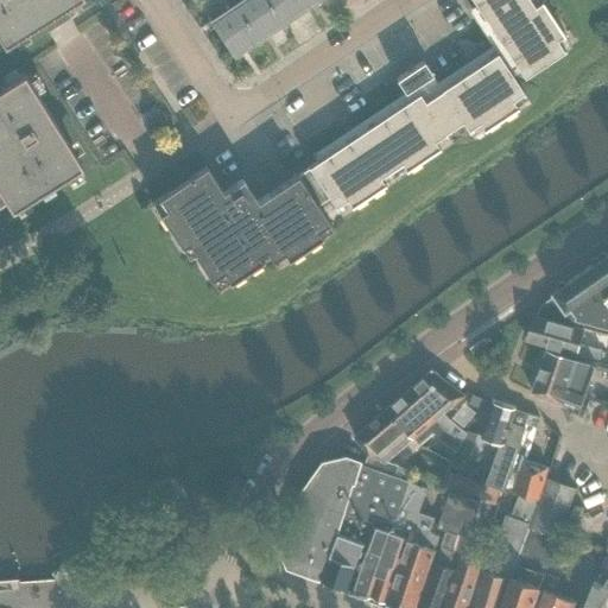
[(0,0),(0,191),(11,209),(82,165),(24,73),(0,87),(0,40),(5,48),(78,0),(0,0)]
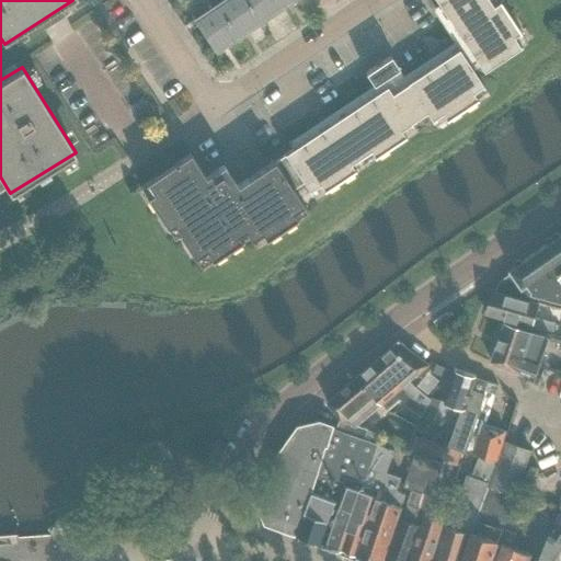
[(238,35),(261,21),(247,0),(222,0),(217,4),(238,35)]
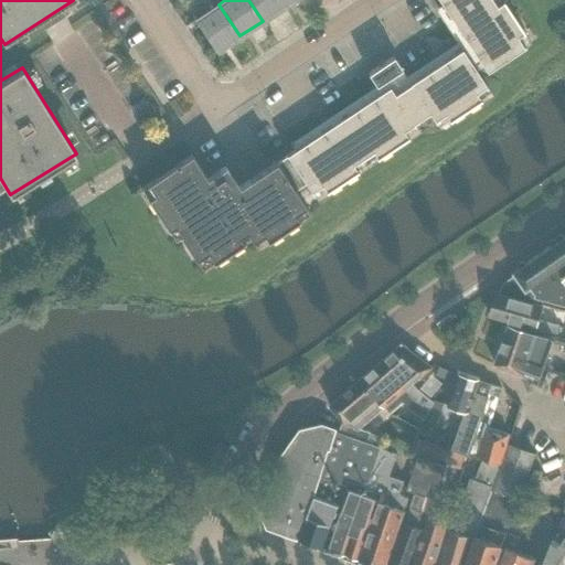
[(248,0),(263,21),(285,6),(280,0),(248,0)]
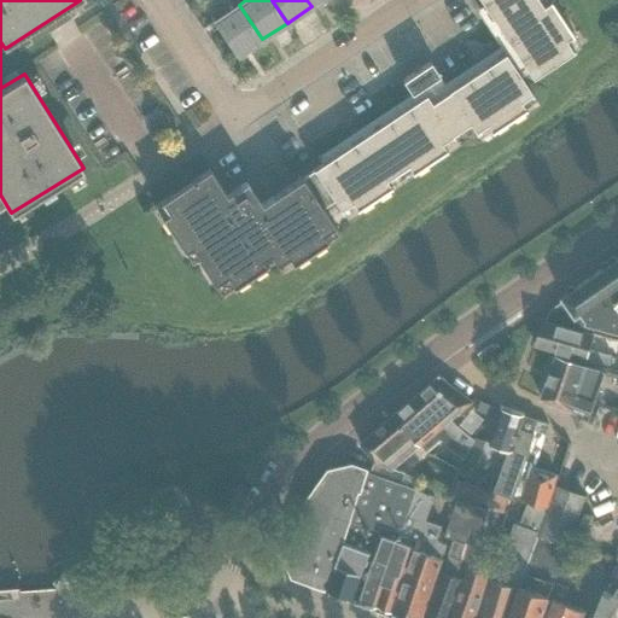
[(479,0),(532,79),(575,51),(567,40),(573,36),(551,1),(543,6),(538,0),(479,0)]
